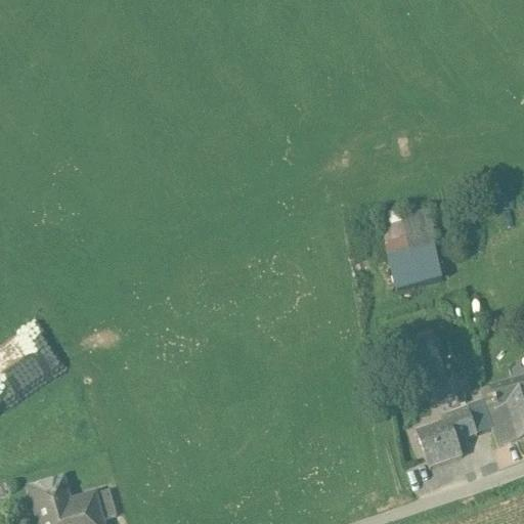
[(448,276),(433,210),(380,221),(395,289),(448,276)]
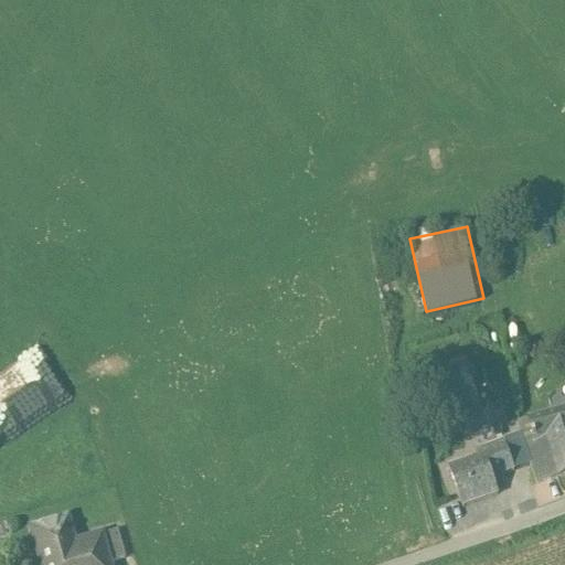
[(564,472),(564,409),(524,423),(541,480),(564,472)]
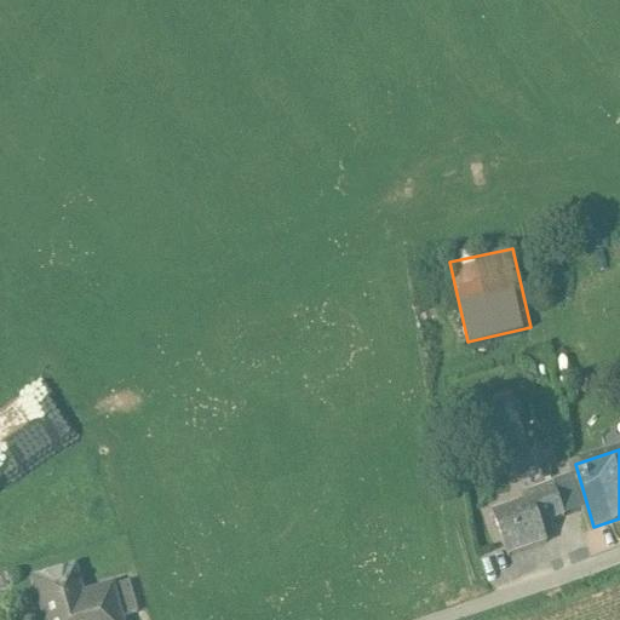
[(544,458),(528,464),(535,483),(552,477),(544,458)]
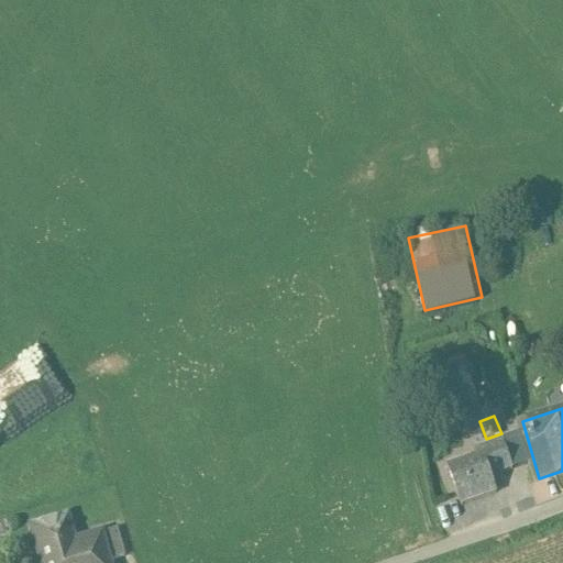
[(500,497),(484,448),(435,463),(452,512),(500,497)]
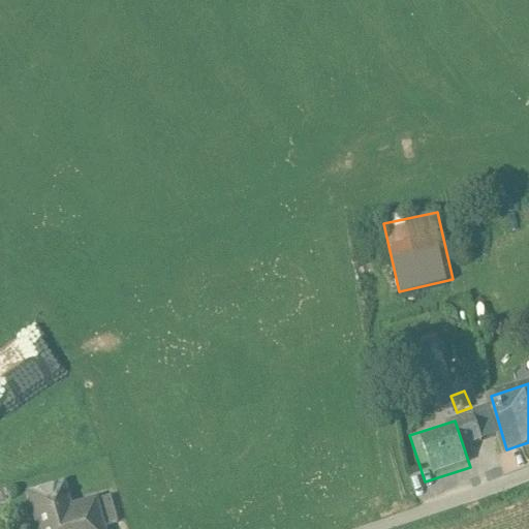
[(35,528),(105,528),(97,504),(71,512),(63,487),(26,499),(35,528)]
